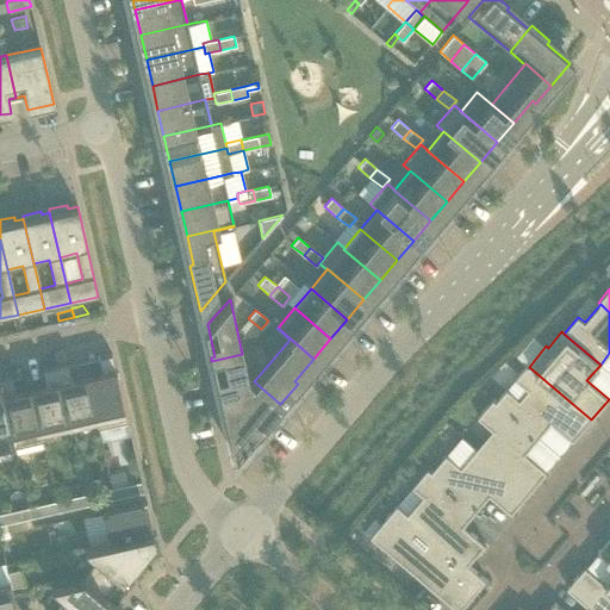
[(101,374),(86,378),(98,428),(126,422),(111,354),(97,358),(101,374)]
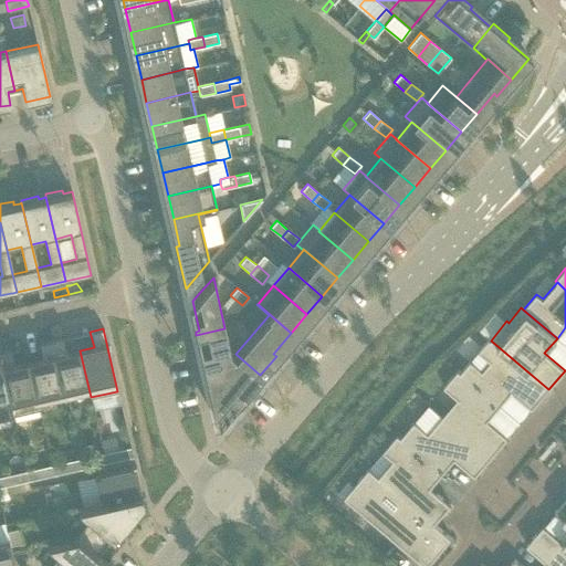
[(196,335),(208,386),(211,383),(234,355),(230,350),(224,328),(196,335)]
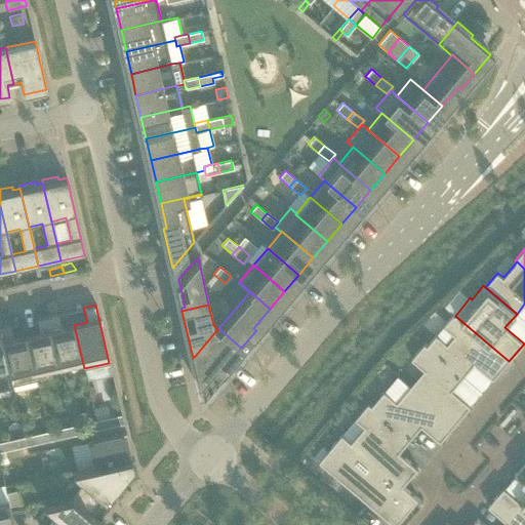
[(58,314),(47,316),(58,366),(82,361),(83,369),(84,368),(74,325),(62,328),(58,314)]
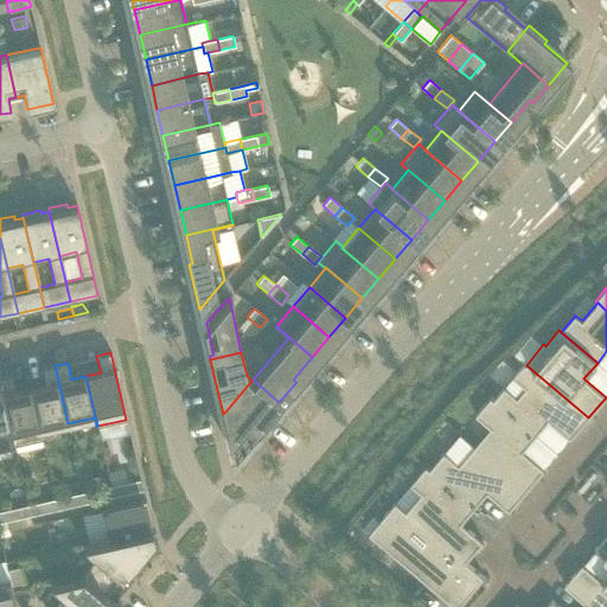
[(493,400),(536,435),(549,421),(570,439),(588,417),(526,365),(524,363),(512,377),(525,388),(517,397),(504,387),(493,400)]
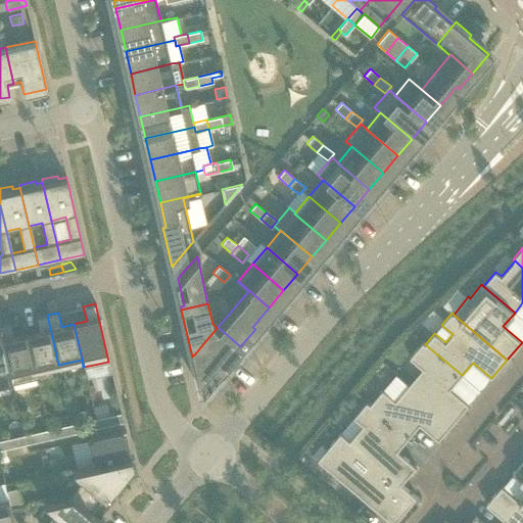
[(39,332),(27,335),(36,378),(37,378),(36,371),(58,365),(47,315),(36,318),(39,332)]
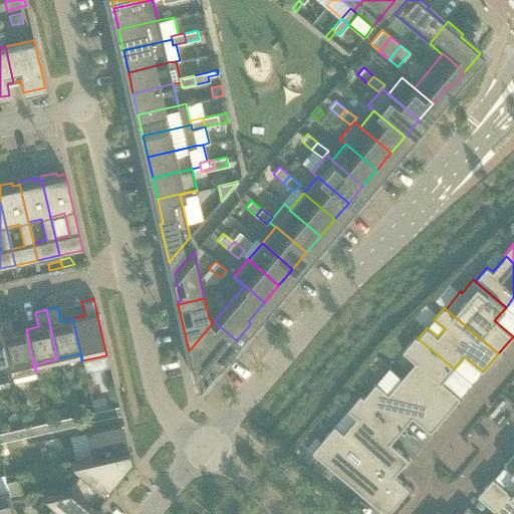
[(10,317),(0,319),(0,324),(12,377),(35,371),(26,329),(13,332),(10,317)]
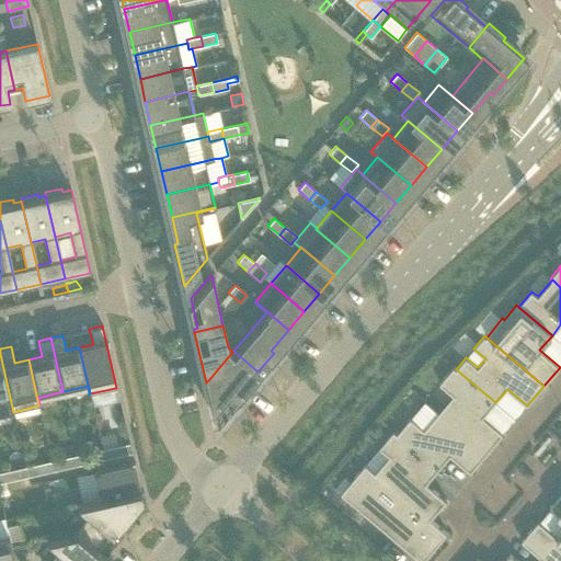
[(209,379),(206,382),(213,411),(215,422),(258,371),(233,351),(232,352),(209,379)]
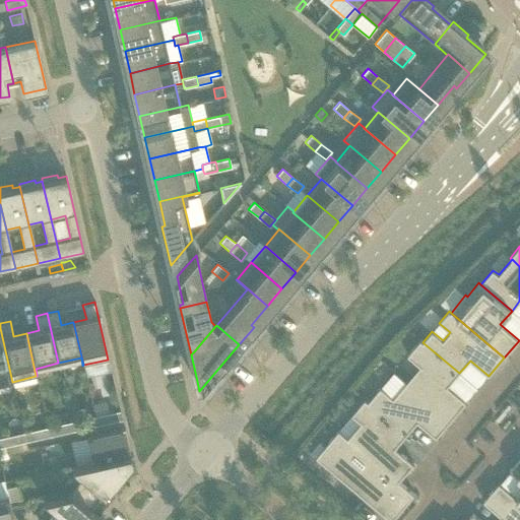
[(0,384),(12,382),(0,328),(0,384)]
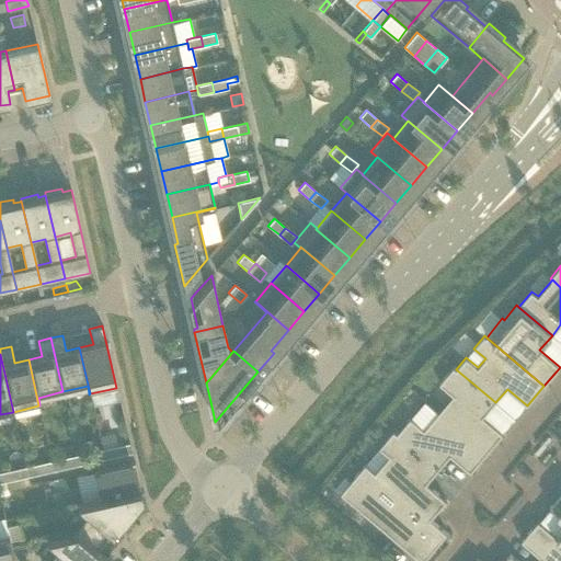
[(495,402),(456,369),(454,367),(439,384),(453,396),(438,412),(487,454),(503,434),(483,416),(495,402)]
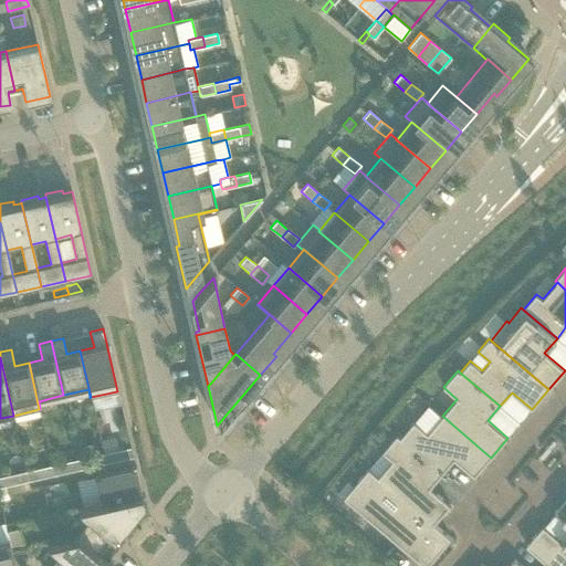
[(491,458),(442,416),(428,433),(413,421),(400,438),(442,473),(454,460),(474,477),(491,458)]
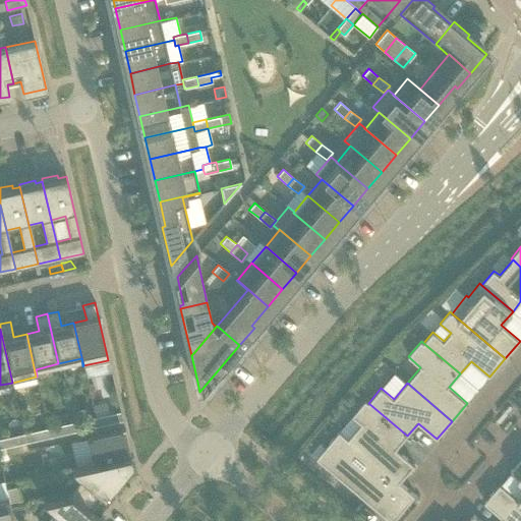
[(407,436),(368,403),(365,400),(352,416),(361,423),(348,439),(400,482),(414,465),(396,449),(407,436)]
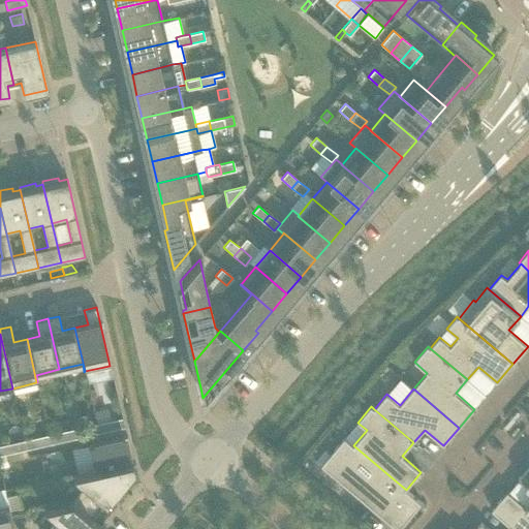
[(122,417),(96,424),(98,433),(124,427),(122,417)]
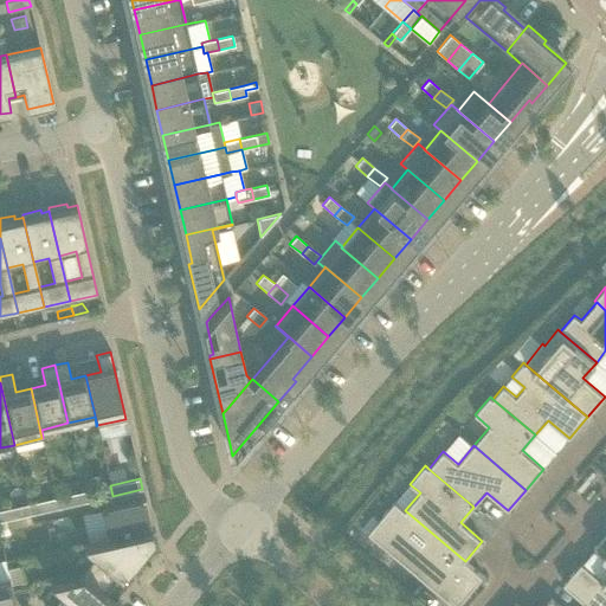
[(110,485),(83,491),(85,502),(113,496),(110,485)]
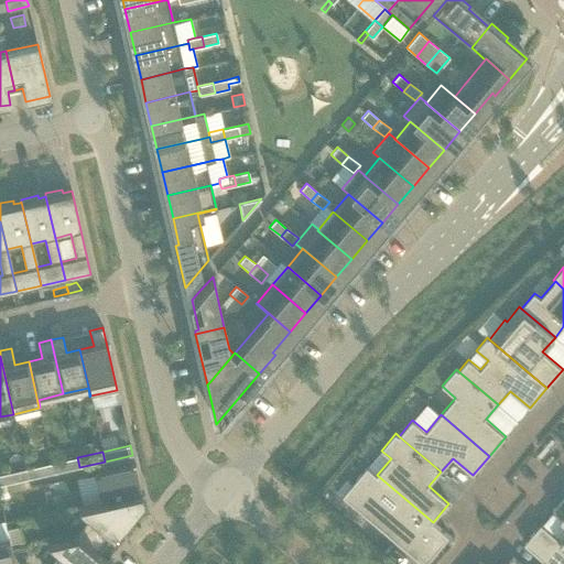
[(77,457),(52,463),(54,473),(79,467),(77,457)]
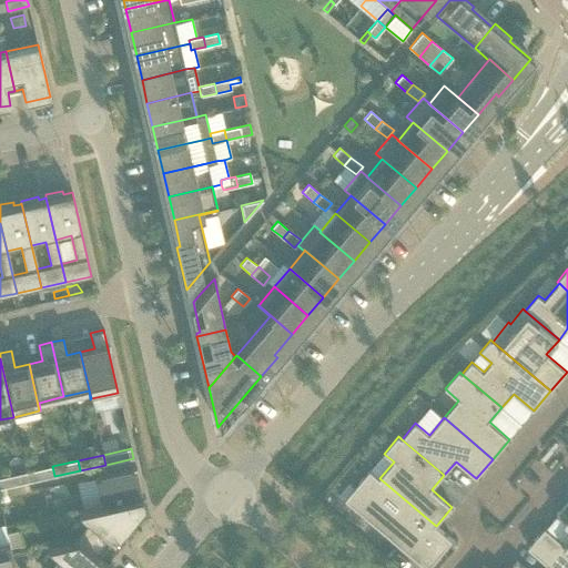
[(52,466),(26,473),(28,483),(54,476),(52,466)]
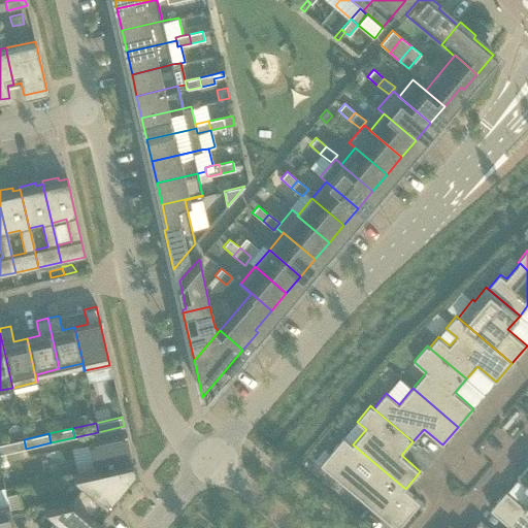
[(88,444),(94,468),(98,467),(119,485),(132,469),(131,469),(132,468),(132,467),(133,466),(132,465),(132,463),(130,462),(129,461),(127,454),(130,453),(126,434),(88,442),(88,444)]
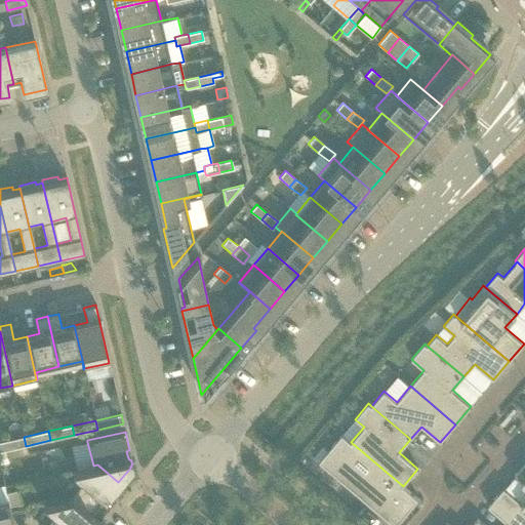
[(396,524),(418,499),(403,486),(351,442),(341,435),(328,450),(339,460),(330,471),(369,505),(372,501),(377,506),(375,510),(393,524),(396,524)]
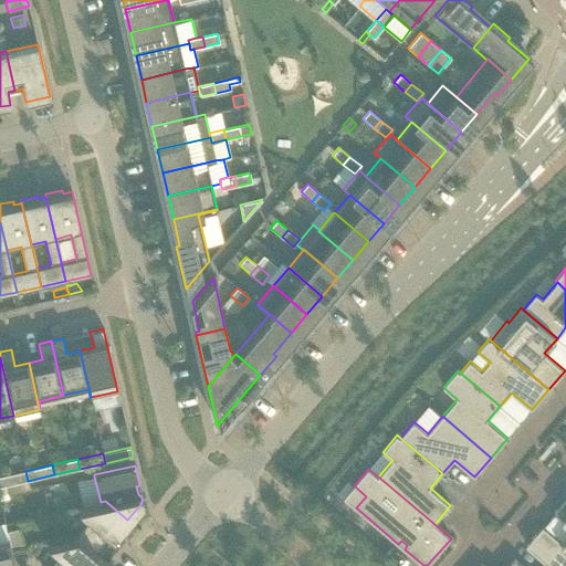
[(25,471),(9,474),(11,484),(28,481),(25,471)]
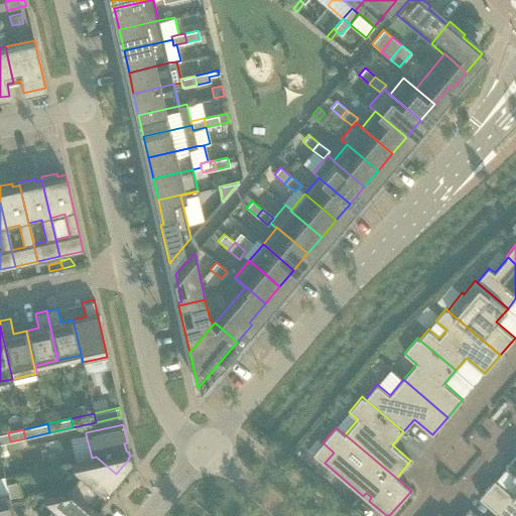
[(8,432),(0,434),(0,443),(10,441),(8,432)]
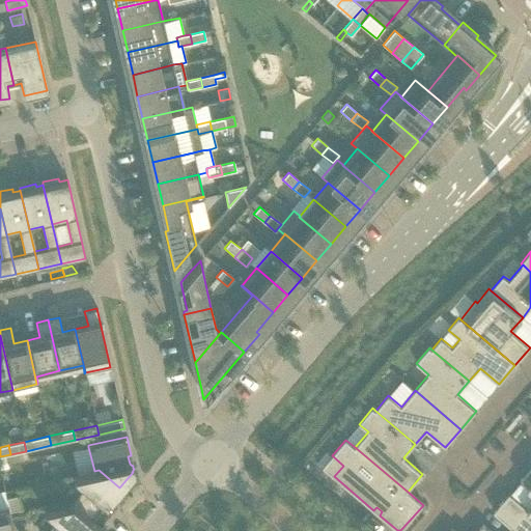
[(530,468),(521,481),(530,490),(530,468)]
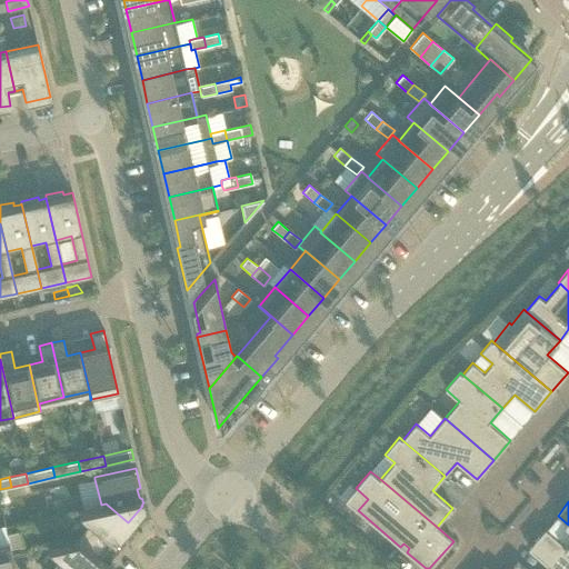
[(77,538),(75,539),(98,558),(115,538),(112,536),(125,521),(128,523),(128,522),(106,503),(101,505),(78,510),(77,510),(91,521),(77,538)]
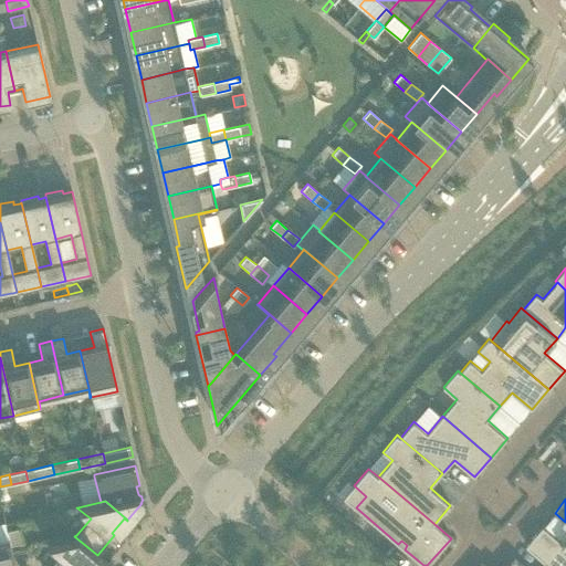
[(543,526),(526,546),(546,564),(547,563),(552,565),(565,565),(565,540),(564,544),(543,526)]
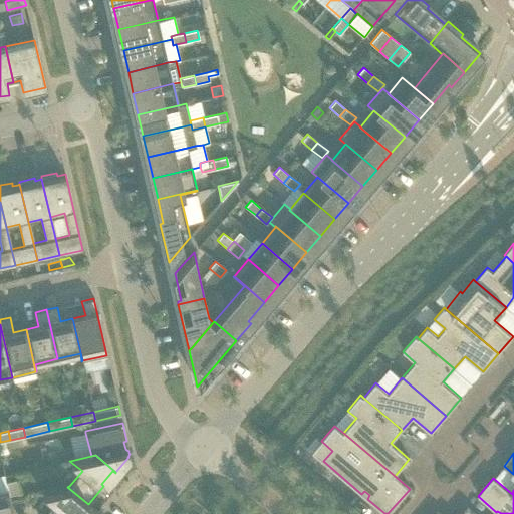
[(16,480),(6,482),(8,490),(9,495),(19,492),(16,480)]
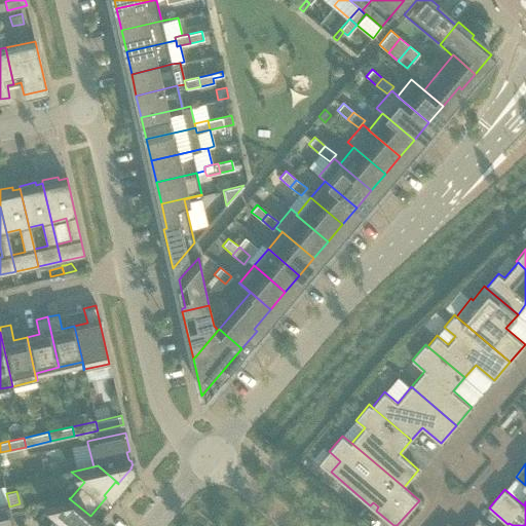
[(90,516),(69,498),(44,503),(43,503),(55,515),(46,525),(77,525),(87,515),(89,517),(90,516)]
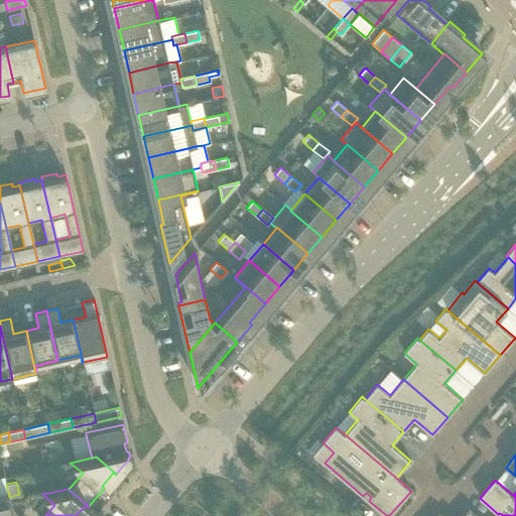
[(8,492),(0,493),(0,515),(13,515),(9,497),(8,492)]
